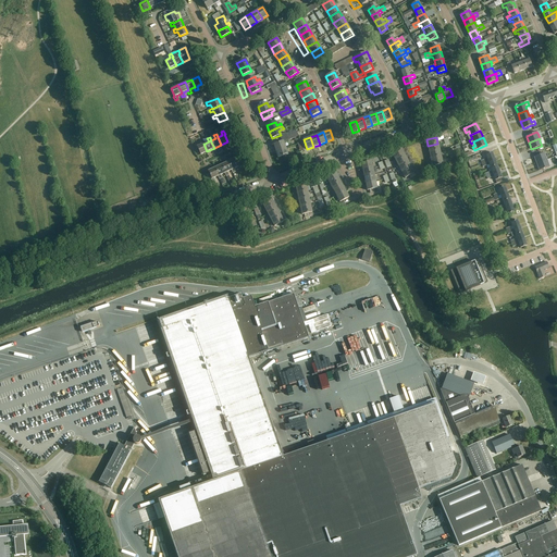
[(203,144),(205,144),(202,139),(200,140),(202,145),(197,147),(200,155),(207,151),(203,144)]
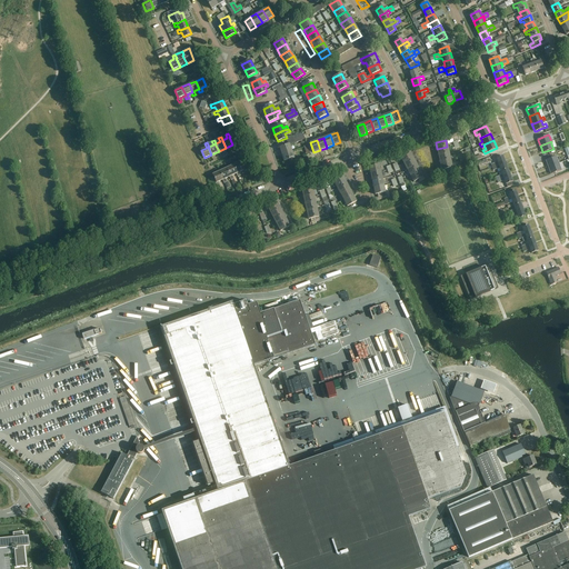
[(281,155),(291,151),(289,145),(279,148),(281,155)]
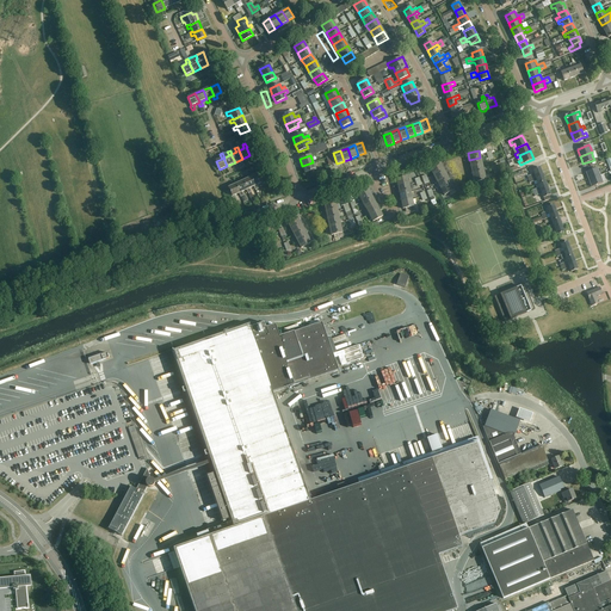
[(480,158),(469,160),(470,168),(482,166),(480,158)]
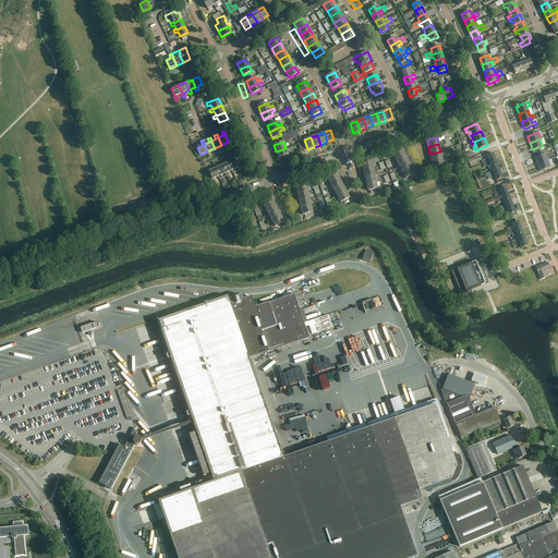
[(286,148),(276,152),(278,158),(288,155),(286,148)]
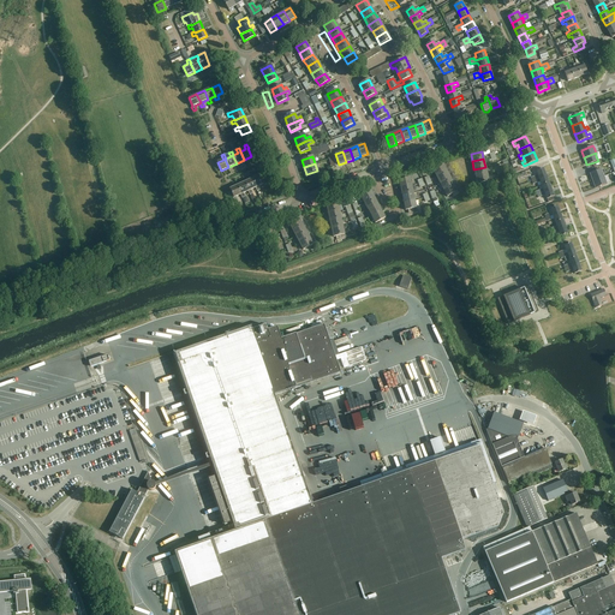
[(436,177),(446,171),(442,165),(433,169),(436,177)]
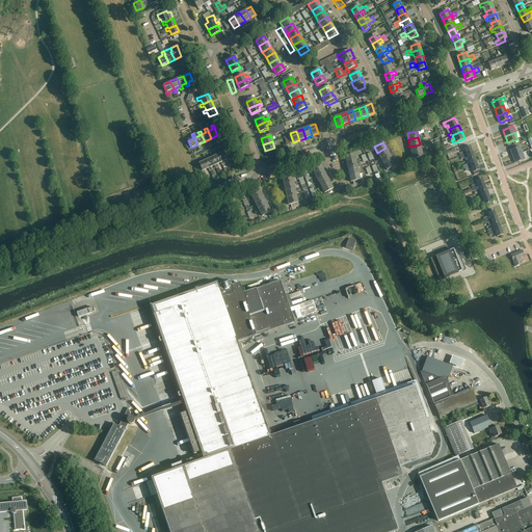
[(411,153),(421,151),(420,144),(409,147),(411,153)]
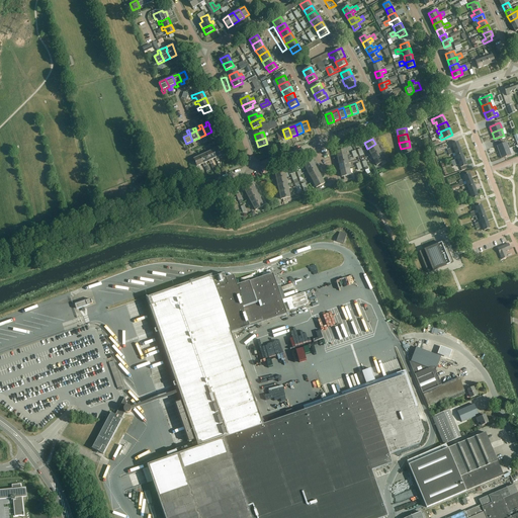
[(451,151),(453,150),(459,148),(457,142),(451,144),(453,148),(447,150),(447,152),(451,151)]
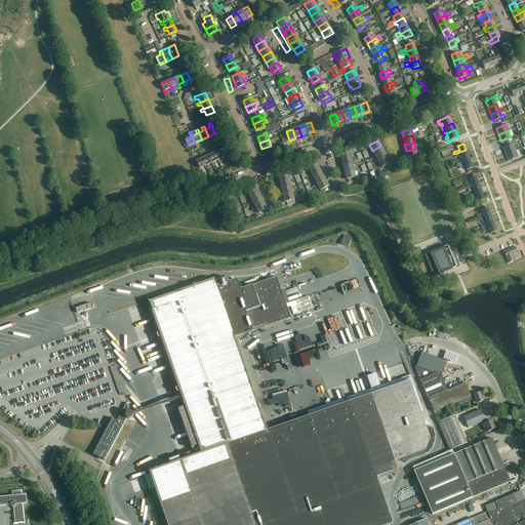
[(514,145),(503,148),(503,149),(505,150),(506,155),(516,151),(514,146),(514,145)]
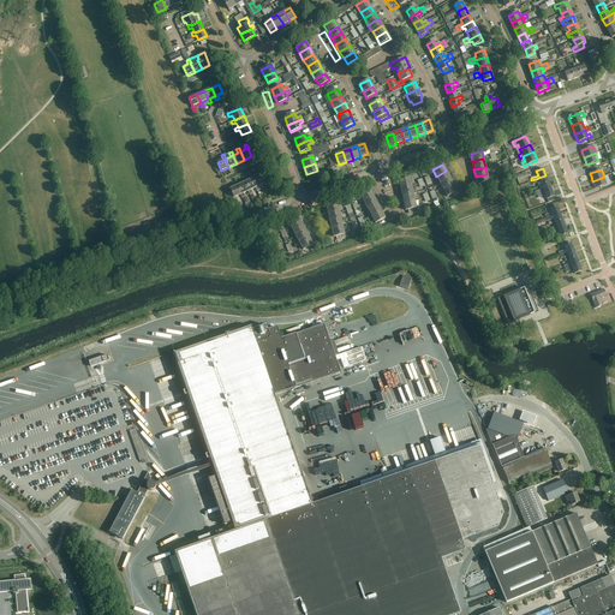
[(446,171),(436,177),(440,184),(449,178),(446,171)]
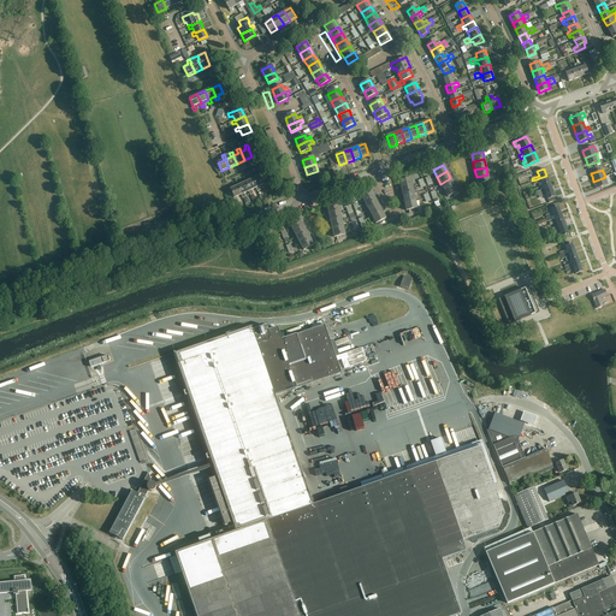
[(487,175),(477,177),(478,185),(489,183),(487,175)]
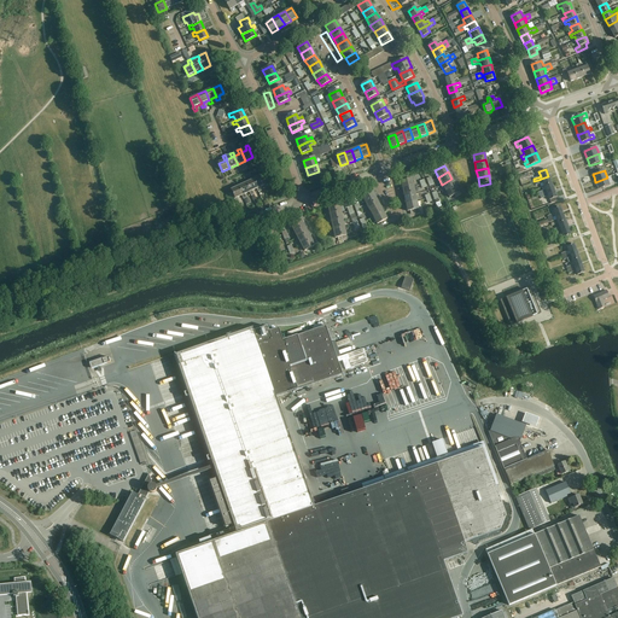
[(262,191),(260,187),(266,185),(261,176),(254,179),(257,188),(256,188),(258,192),(262,191)]
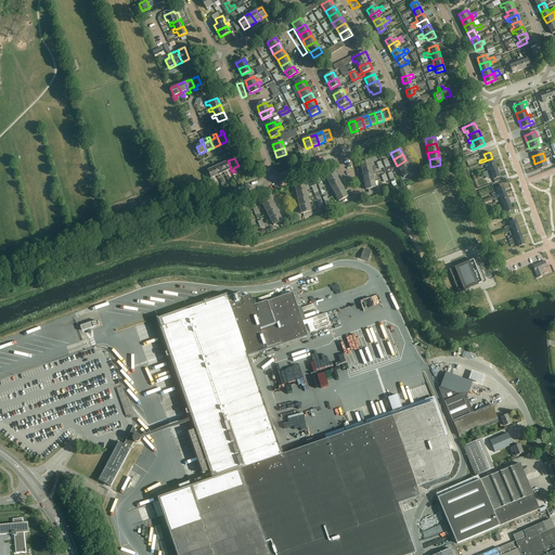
[(486,160),(489,167),(495,165),(492,158),(486,160)]
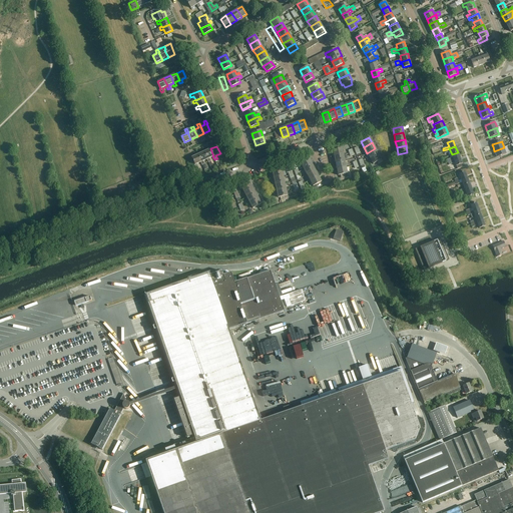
[(504,147),(494,151),(495,153),(497,157),(506,153),(505,149),(504,147)]
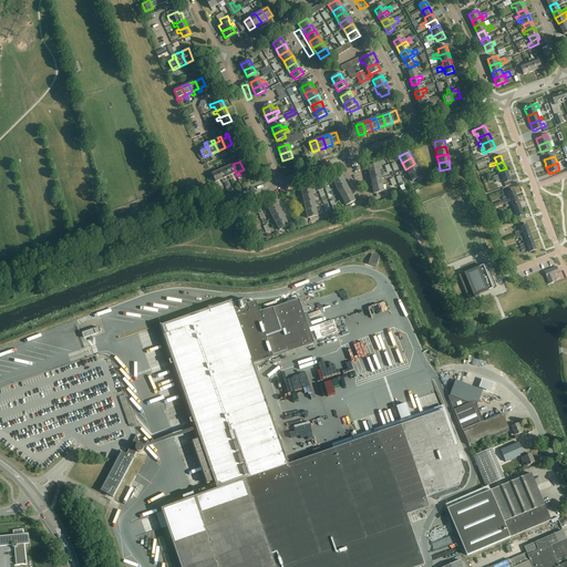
[(232,175),(235,173),(236,173),(233,164),(226,167),(229,176),(228,176),(230,179),(233,178),(232,175)]
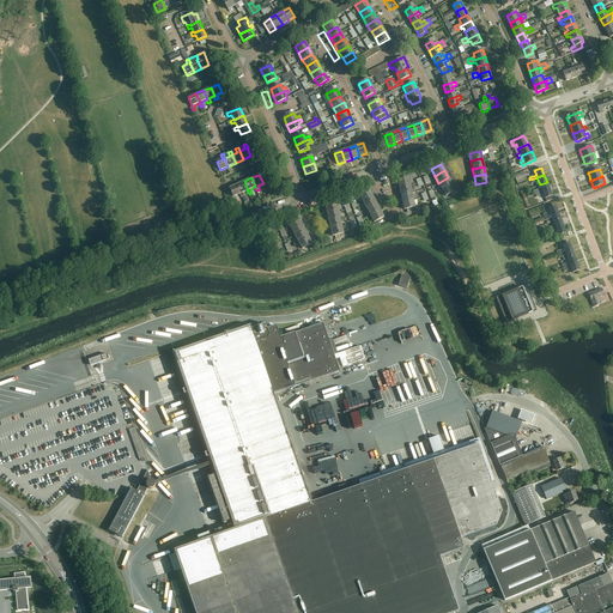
[(442,190),(453,184),(448,177),(438,183),(442,190)]
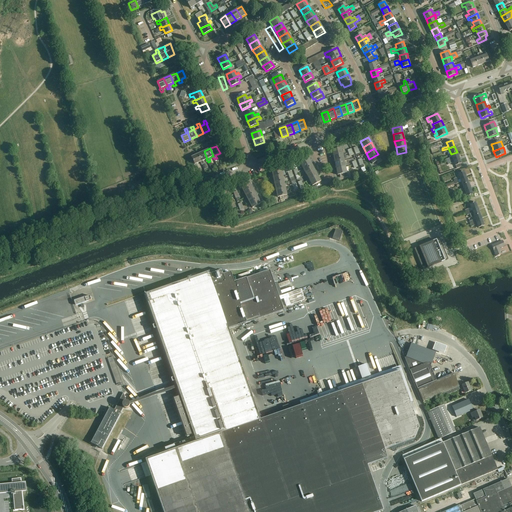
[(333,157),(343,155),(341,149),(332,151),(333,157)]
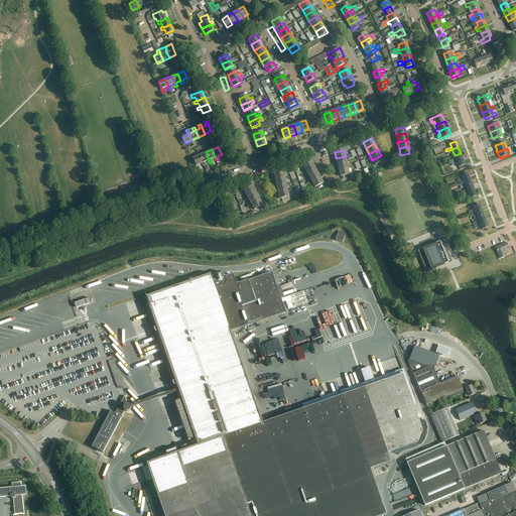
[(205,162),(208,160),(209,160),(206,152),(200,155),(203,162),(202,163),(204,166),(206,165),(205,162)]
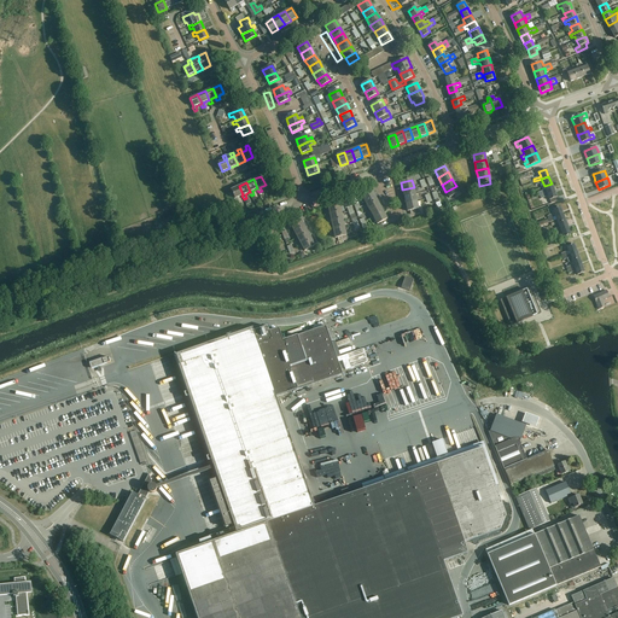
[(593,182),(588,185),(592,196),(598,193),(593,182)]
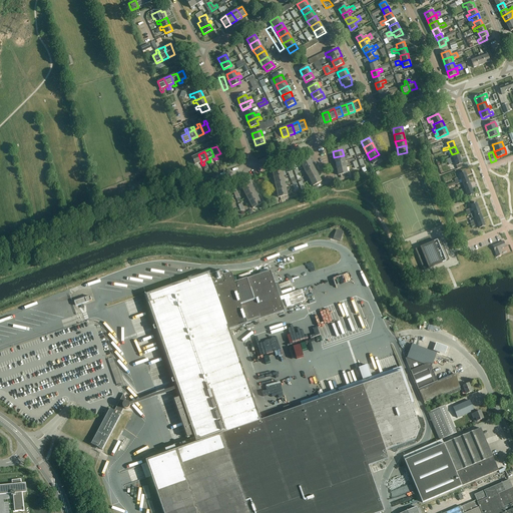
[(453,157),(451,158),(452,160),(460,157),(458,152),(452,154),(453,157)]
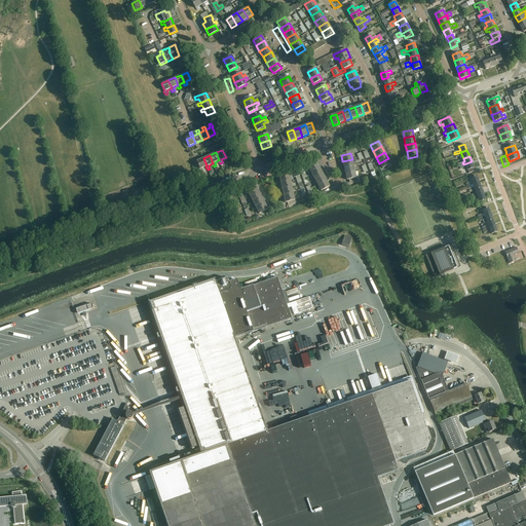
[(203,172),(208,170),(205,166),(207,165),(203,158),(196,161),(200,168),(199,170),(201,173),(203,172)]
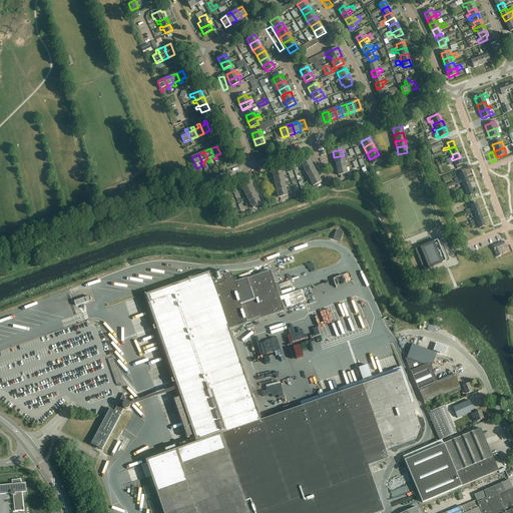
[(379,154),(370,159),(373,165),(382,160),(379,154)]
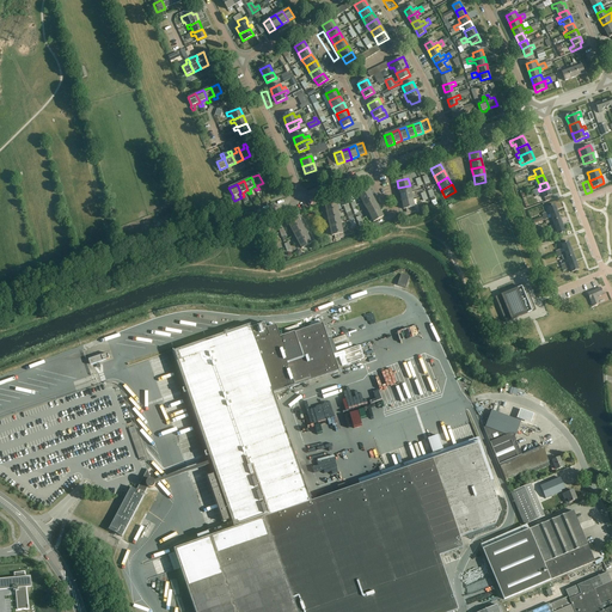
[(401,195),(411,193),(410,185),(398,188),(401,195)]
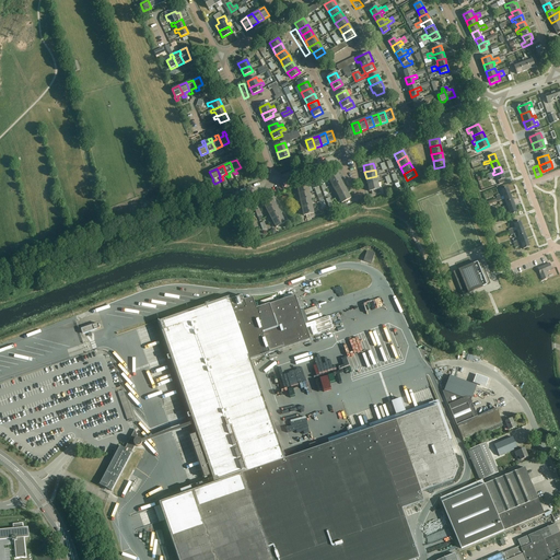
[(493,175),(489,177),(490,181),(497,178),(498,182),(504,178),(502,172),(493,175)]
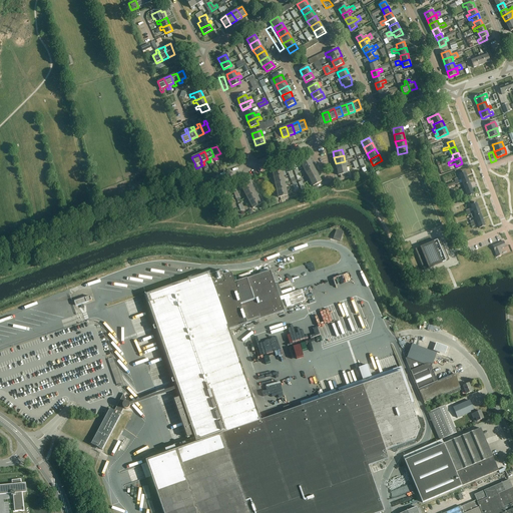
[(304,169),(313,165),(310,159),(301,163),(304,169)]
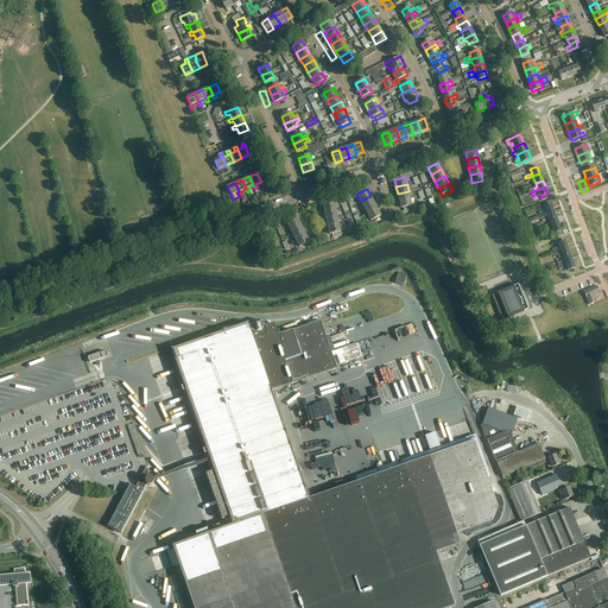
[(399,201),(411,198),(409,191),(398,194),(399,201)]
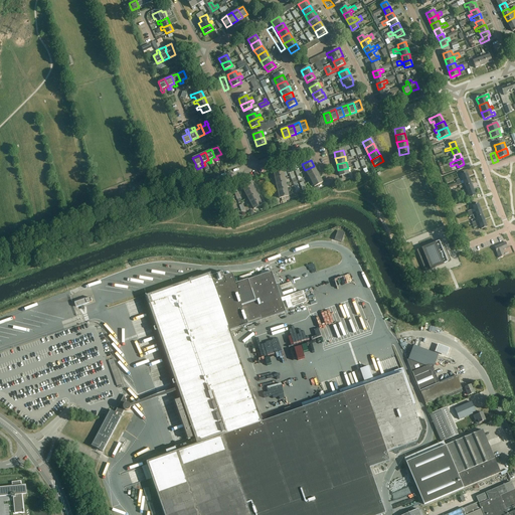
[(308,176),(317,171),(314,166),(305,170),(308,176)]
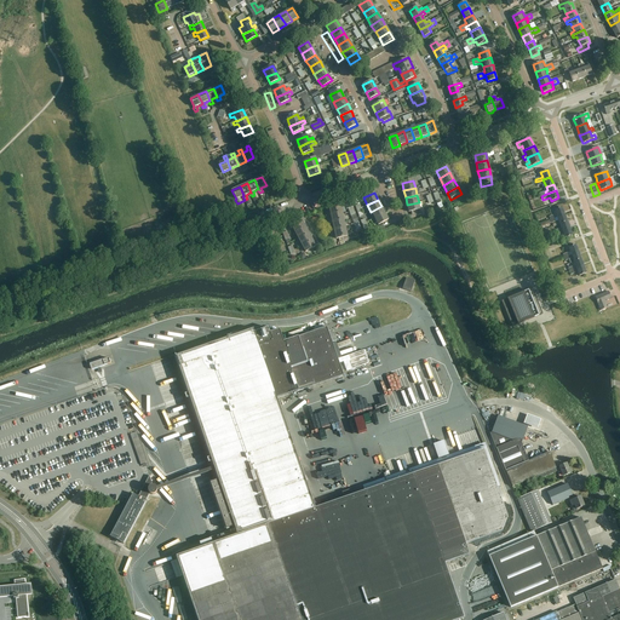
[(419,202),(407,205),(408,212),(417,211),(418,216),(422,214),(419,202)]
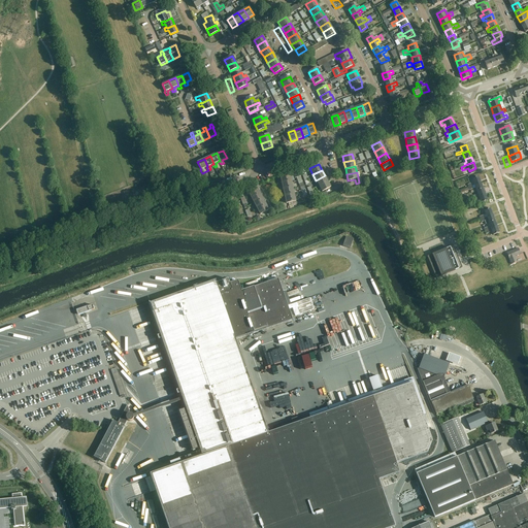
[(282,185),(292,183),(290,175),(281,177),(282,185)]
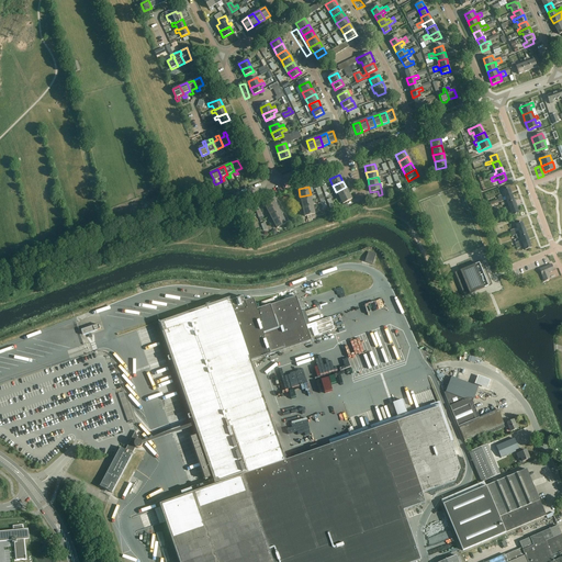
[(339,198),(349,193),(346,187),(336,192),(339,198)]
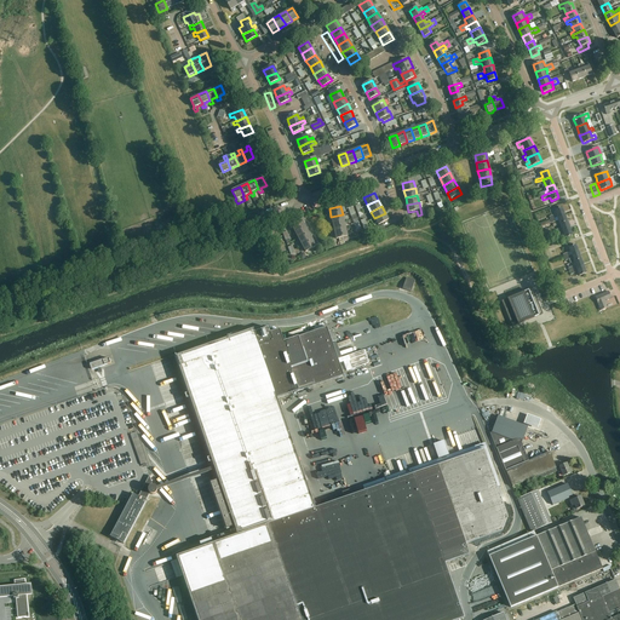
[(562,207),(555,210),(556,214),(557,217),(564,214),(562,207)]
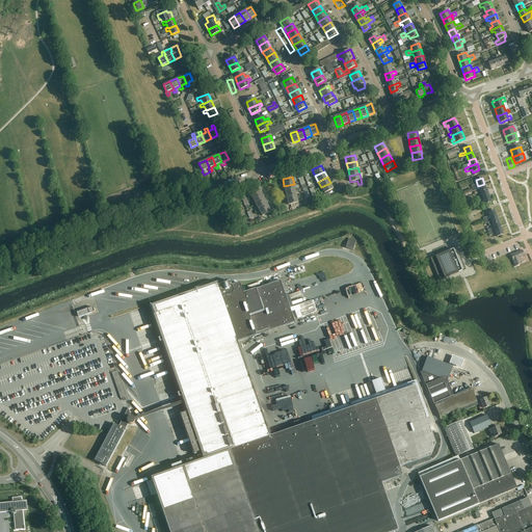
[(330,183),(321,187),(324,193),(334,188),(330,183)]
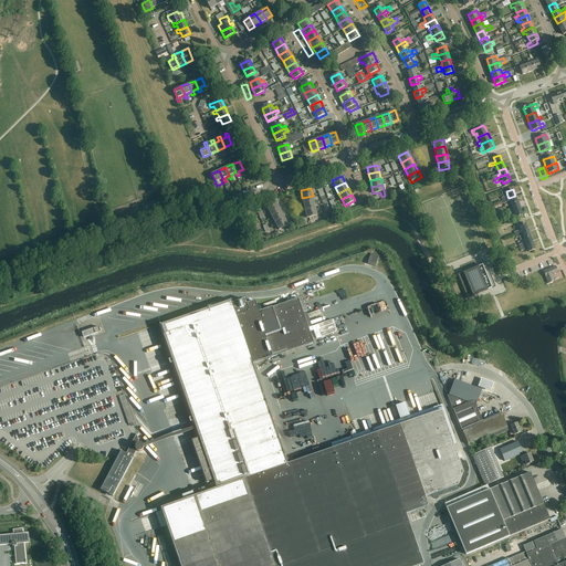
[(313,196),(302,198),(304,205),(314,202),(313,196)]
